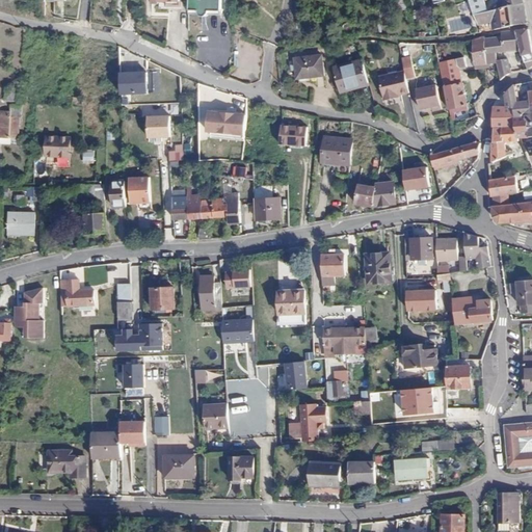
[(188,0),(189,11),(197,11),(198,16),(203,17),(207,12),(218,11),(218,0),(188,0)]
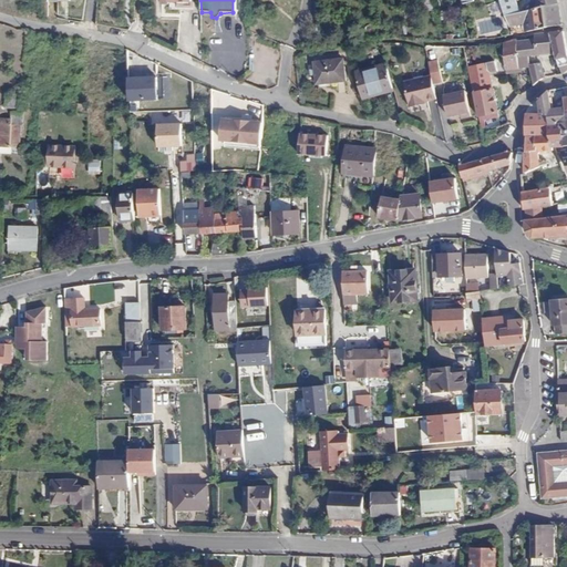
[(521,12),(516,0),(500,0),(505,16),(521,12)]
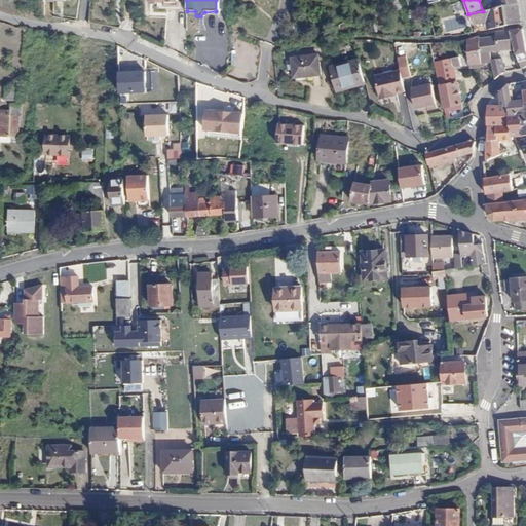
[(518,1),(518,0),(497,0),(500,7),(504,6),(509,25),(522,23),(518,1)]
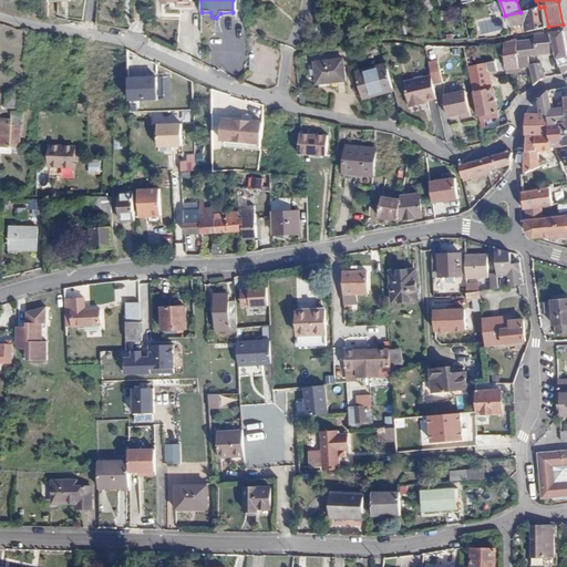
[(539,8),(521,12),(505,16),(511,31),(524,29),(525,31),(548,27),(544,7),(539,8)]
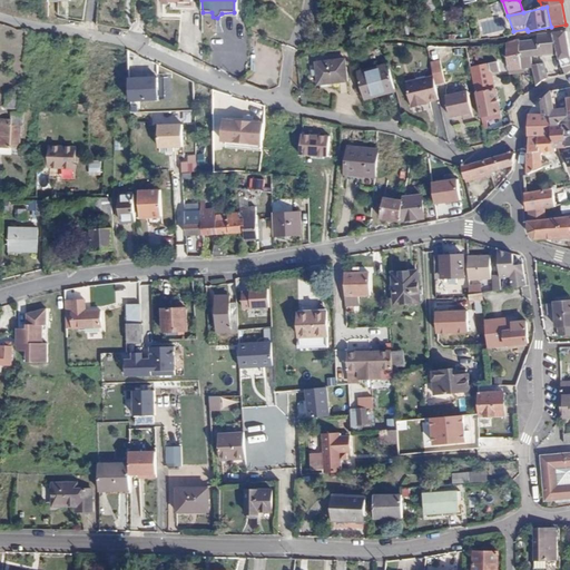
[(464,12),(469,30),(481,27),(475,9),(464,12)]
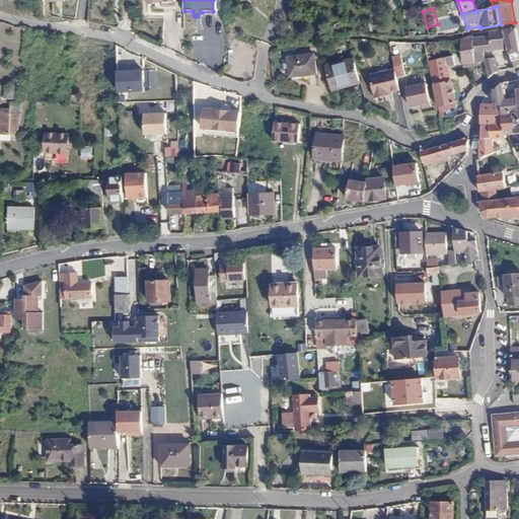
[(515,28),(504,29),(509,48),(514,67),(514,68),(518,63),(518,48),(518,47),(515,28)]
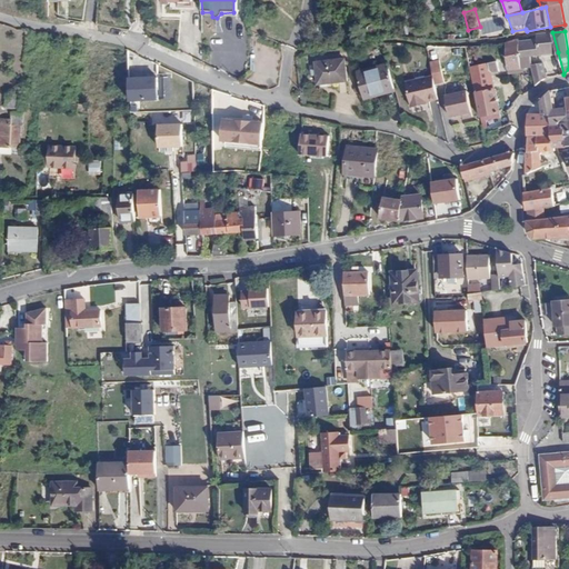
[(538,39),(519,41),(520,56),(530,55),(558,52),(552,32),(538,33),(538,39)]
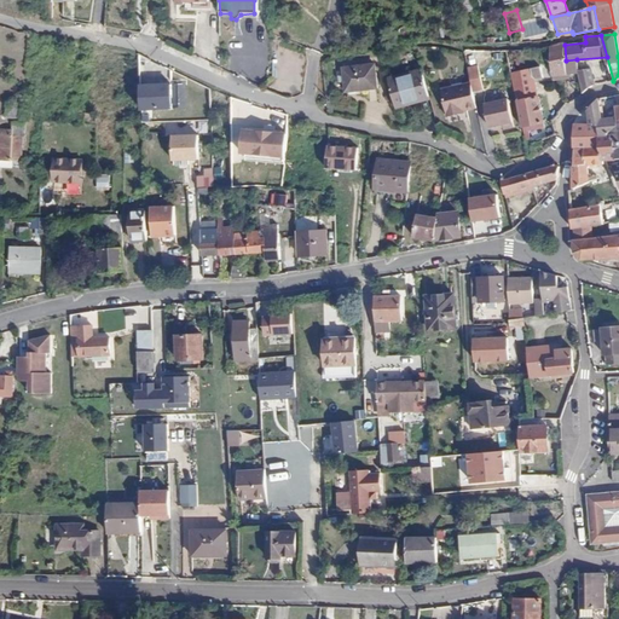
[(550,46),(553,76),(578,74),(577,65),(577,59),(566,61),(565,45),(563,42),(550,46)]
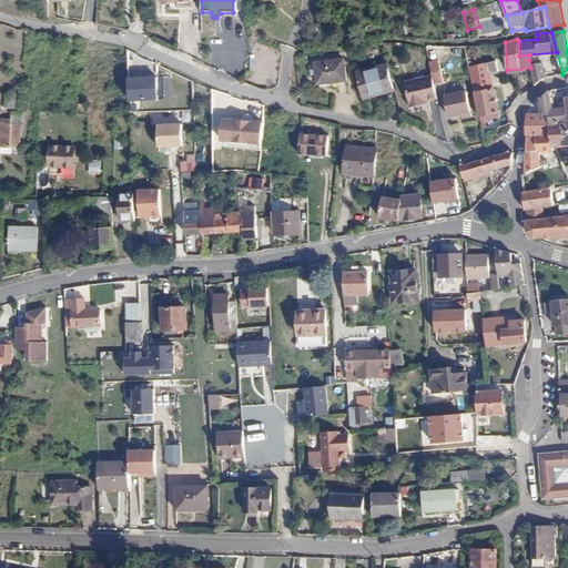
[(245,52),(235,53),(235,67),(245,67),(245,52)]
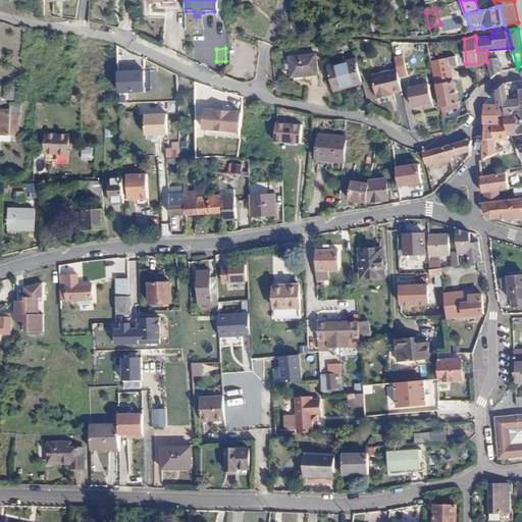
[(395,54),(398,70),(399,74),(406,72),(402,53),(395,54)]
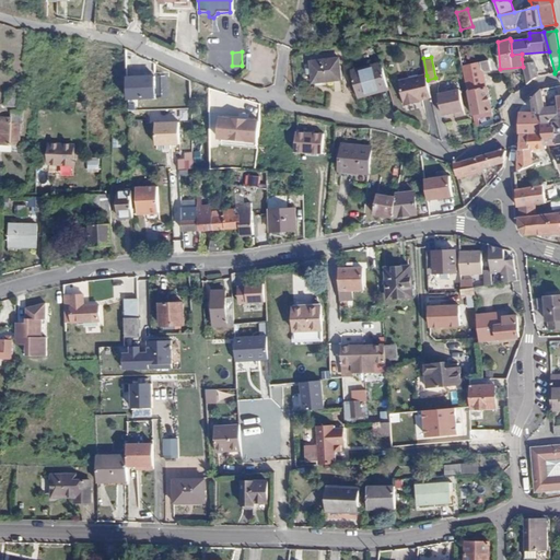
[(339,58),(311,61),(313,83),(341,80),(339,58)]
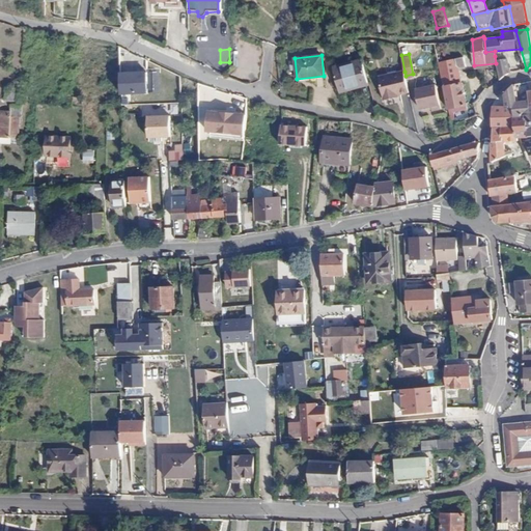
[(495,56),(496,63),(500,79),(509,73),(504,55),(495,56)]
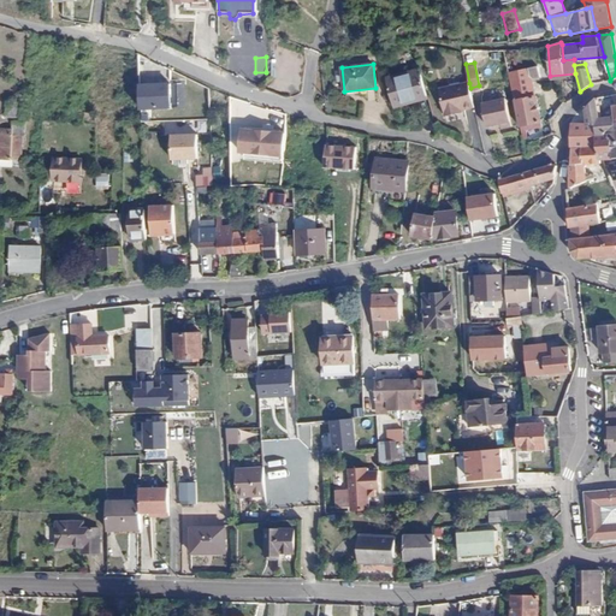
[(538,65),(508,72),(520,125),(542,122),(531,78),(540,76),(538,65)]
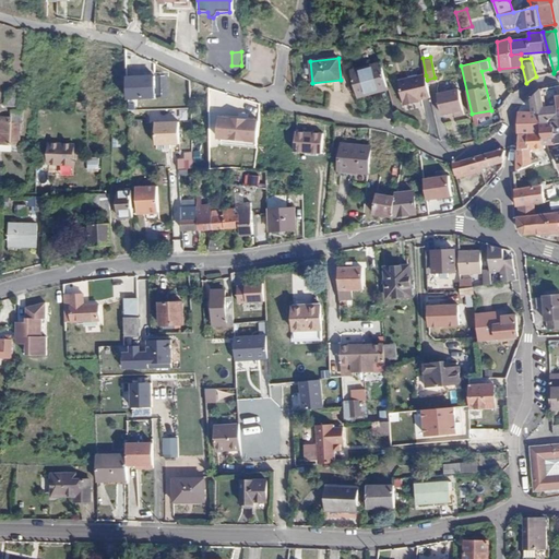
[(380,61),(351,71),(358,96),(388,87),(380,61)]
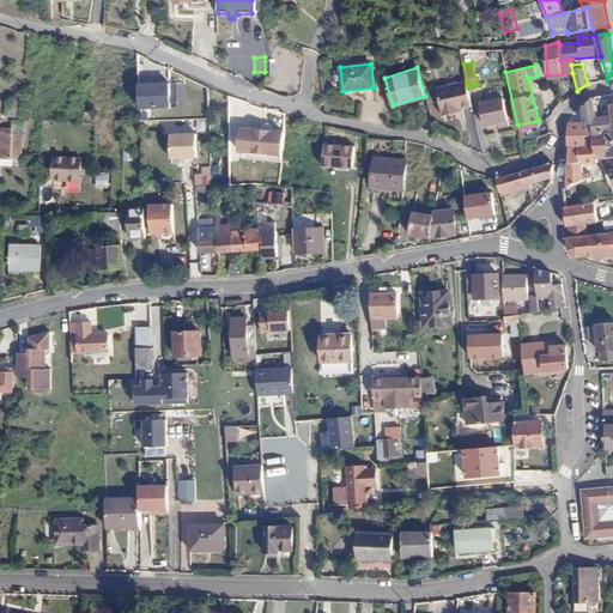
[(467,83),(459,84),(465,110),(473,109),(468,87),(467,83)]
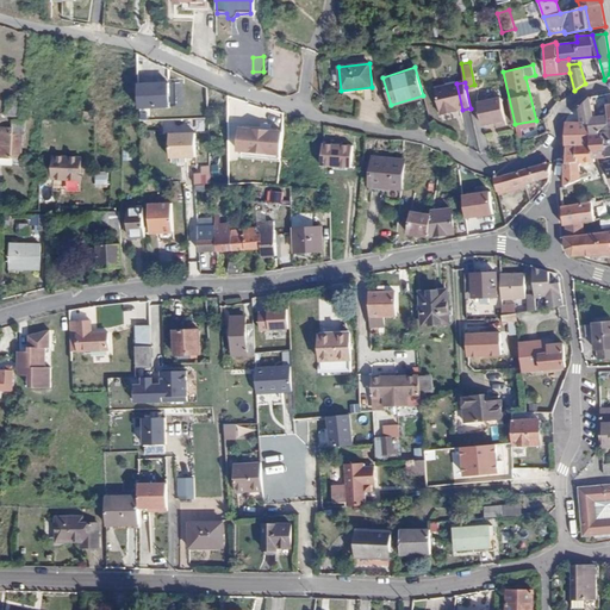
[(168,83),(136,85),(137,111),(169,110),(168,83)]
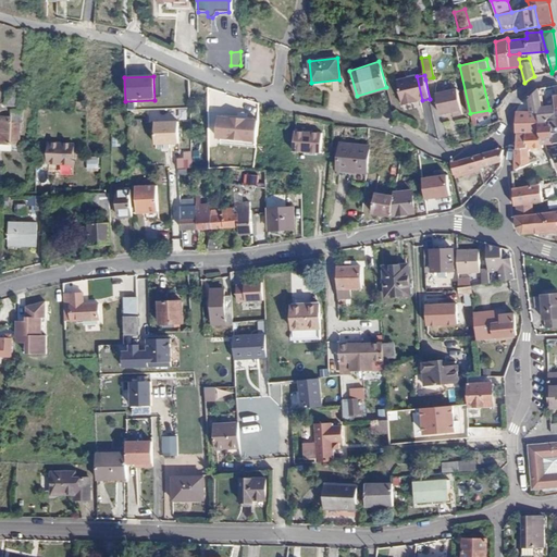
[(417,76),(412,77),(418,103),(420,103),(420,101),(422,100),(417,76)]
